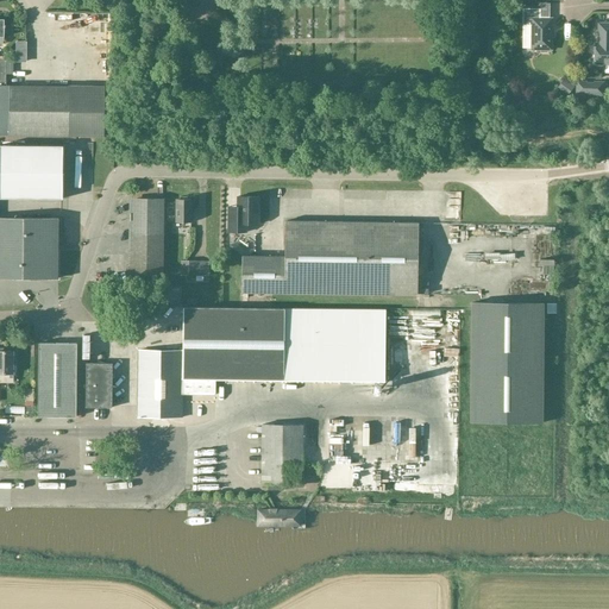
[(522,10),(522,26),(532,26),(532,50),(539,50),(540,54),(547,54),(548,50),(551,50),(551,19),(539,19),(539,10),(522,10)]
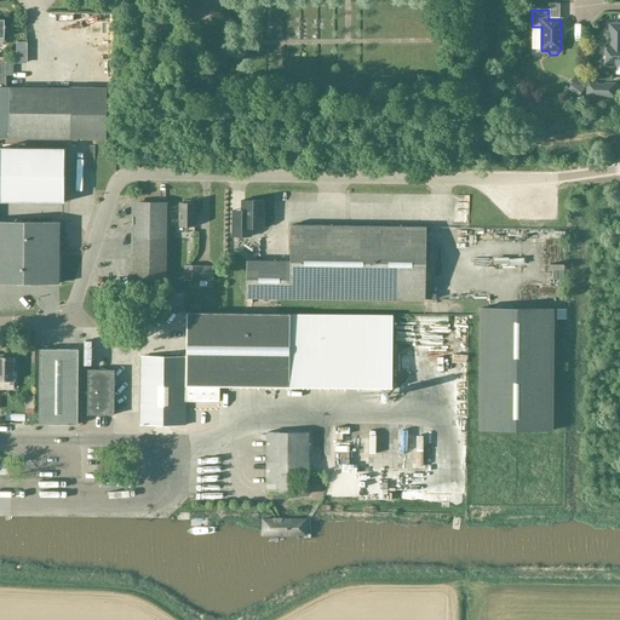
[(4,28),(5,28),(5,26),(4,26),(5,21),(4,21),(0,21),(0,138),(7,138),(9,138),(9,139),(107,139),(107,89),(10,87),(6,87),(6,61),(0,59),(0,45),(1,46),(3,45),(3,42),(4,42),(4,28)]
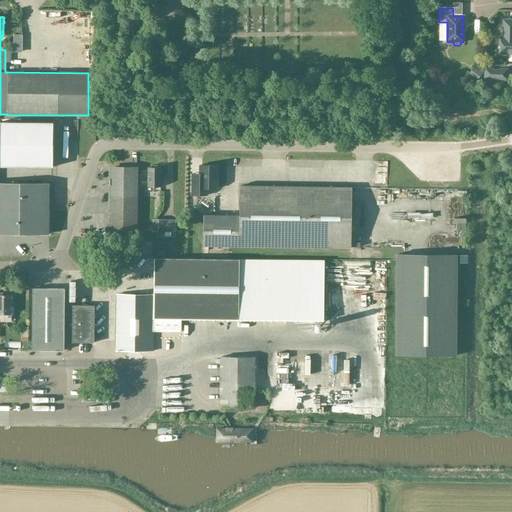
[(500,37),(500,54),(508,54),(509,56),(511,55),(511,20),(503,20),(503,37),(500,37)]
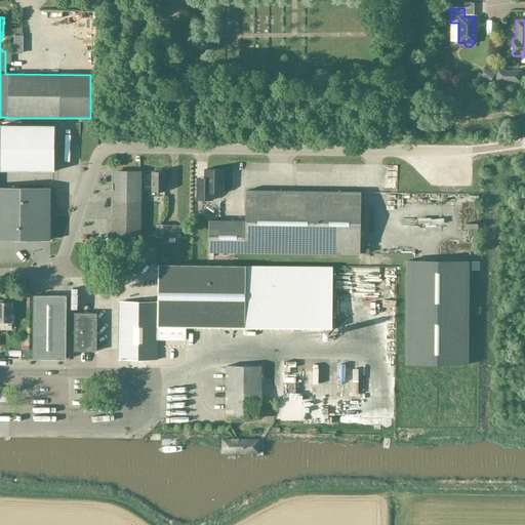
[(518,82),(518,73),(498,73),(498,81),(518,82)]
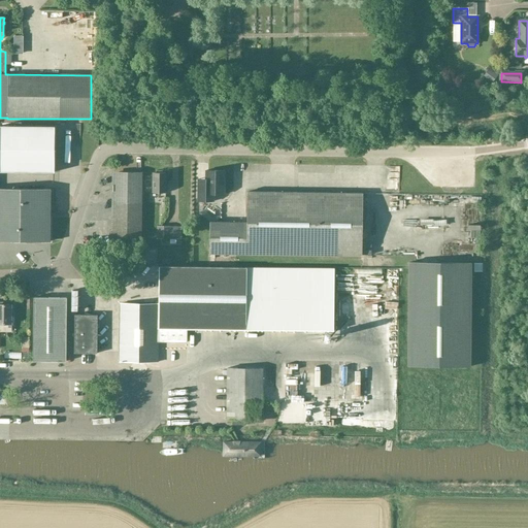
[(54,173),(55,127),(0,126),(0,158),(11,158),(11,172),(54,173)]
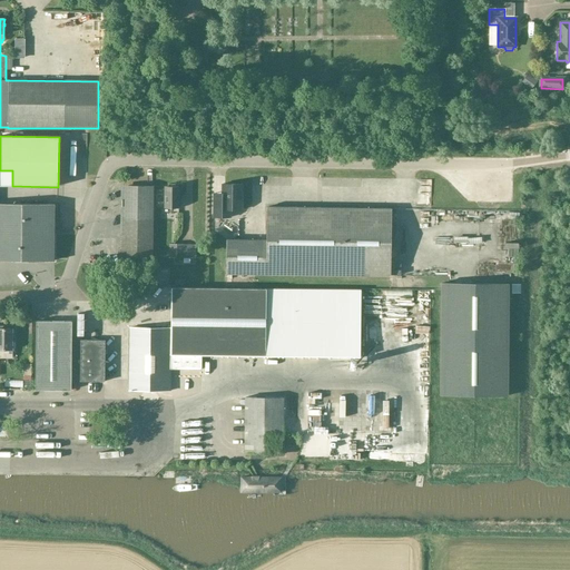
[(165,187),(165,208),(178,208),(179,187),(176,187),(175,185),(168,185),(167,187),(165,187)]
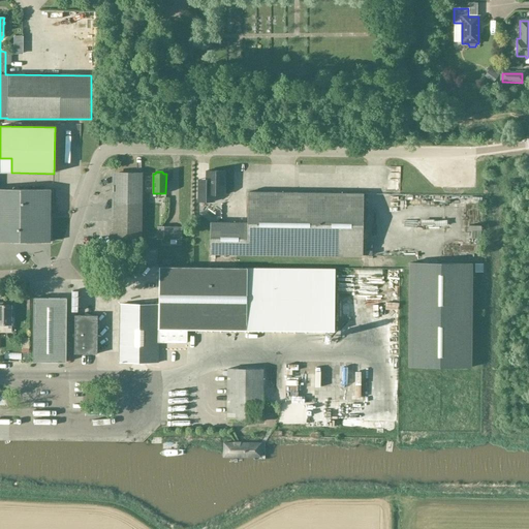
[(224,195),(225,172),(207,172),(206,180),(198,180),(198,201),(214,203),(214,195),(224,195)]
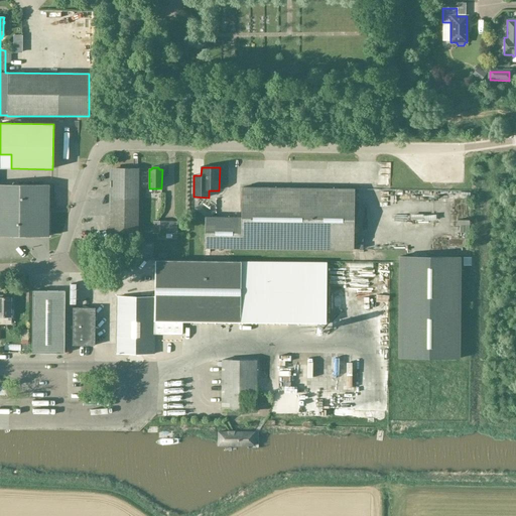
[(138,234),(139,168),(116,168),(110,173),(110,233),(138,234)]
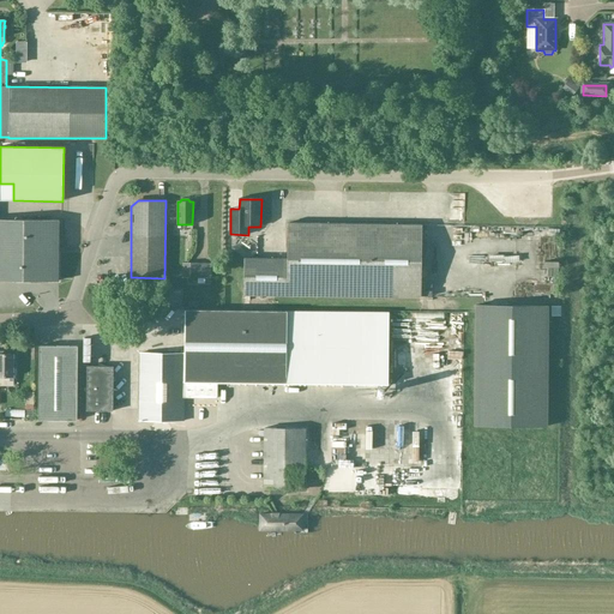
[(0,281),(59,282),(59,221),(0,220),(0,281)]
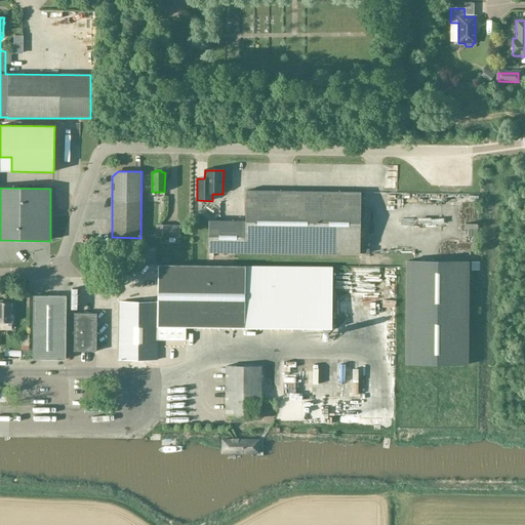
[(208,252),(359,255),(360,193),(246,191),(245,221),(208,221),(208,252)]
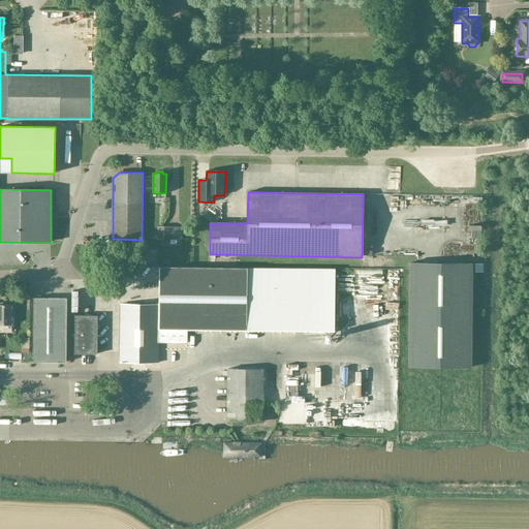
[(182,227),(170,227),(157,226),(157,240),(170,240),(182,240),(182,227)]
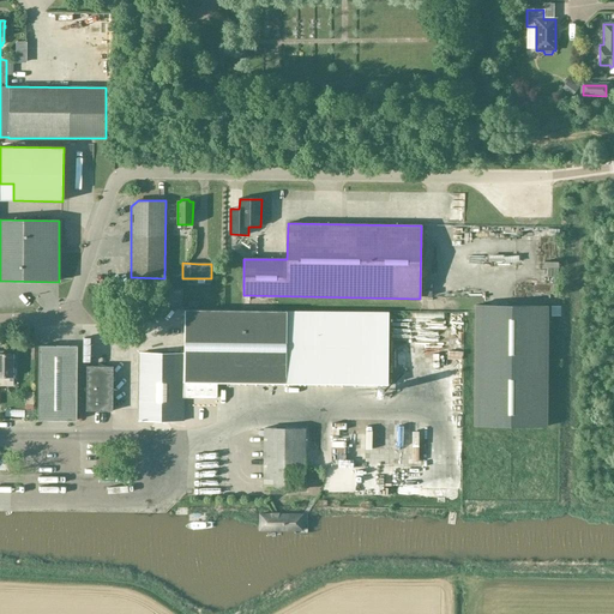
[(48,289),(30,290),(30,301),(48,300),(48,289)]
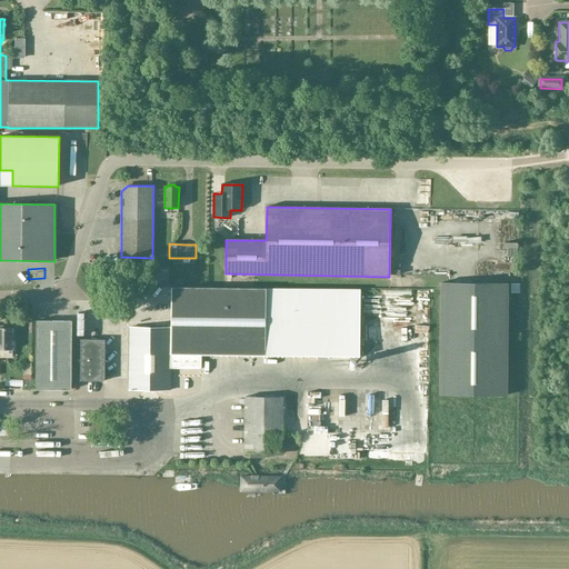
[(483,277),(476,277),(477,270),(472,270),(471,279),(483,279),(483,277)]
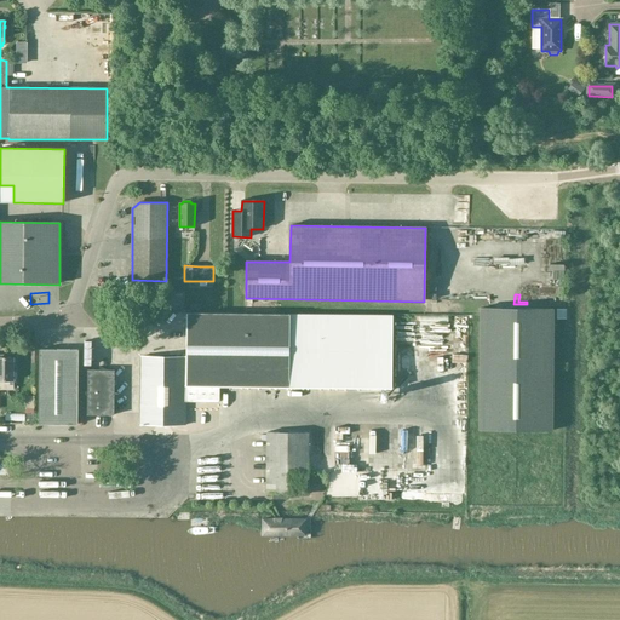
[(551,431),(552,310),(480,309),(478,430),(551,431)]
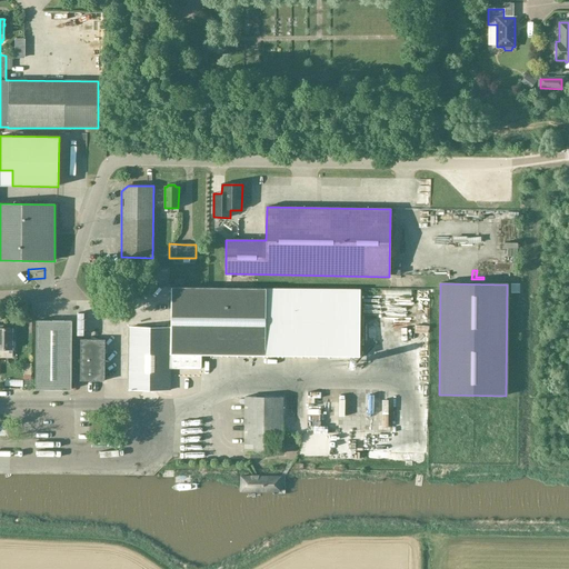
[(360,289),(266,288),(172,288),(171,370),(201,370),(201,355),(359,357),(360,289)]
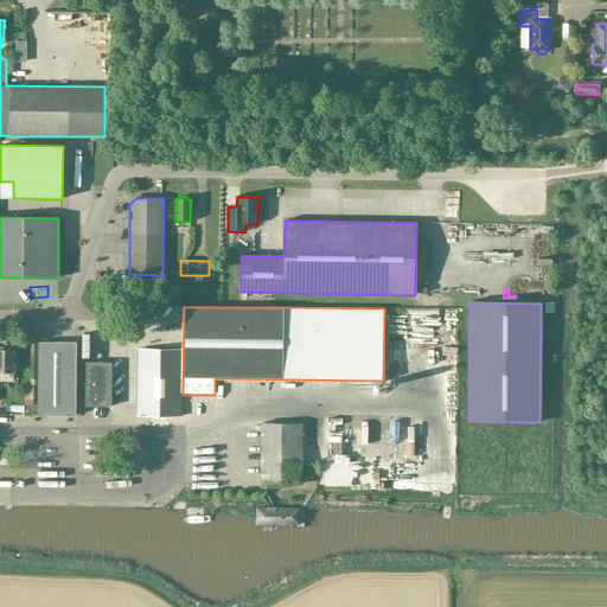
[(403,313),(403,332),(425,332),(426,319),(438,319),(438,313),(403,313)]
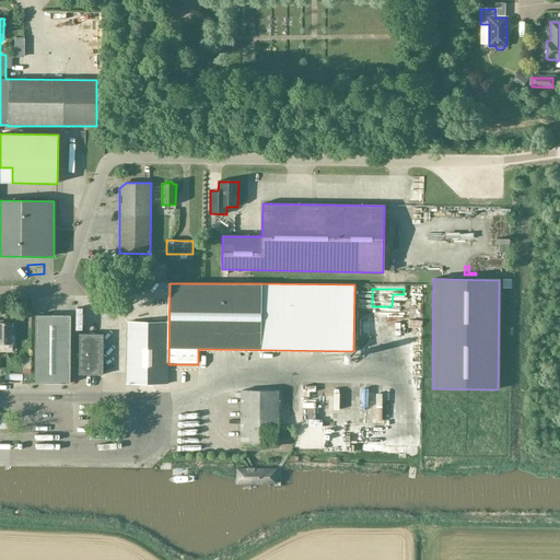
[(406,316),(406,302),(394,302),(394,316),(406,316)]
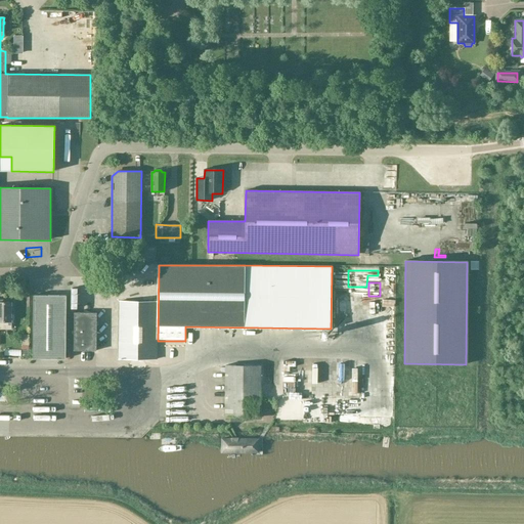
[(33,359),(67,359),(67,296),(34,296),(33,359)]
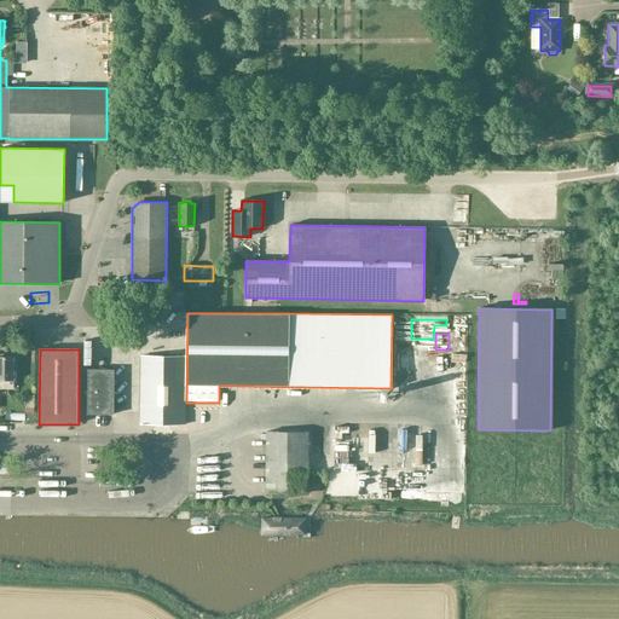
[(0,357),(0,380),(15,381),(15,372),(12,372),(13,358),(0,357)]
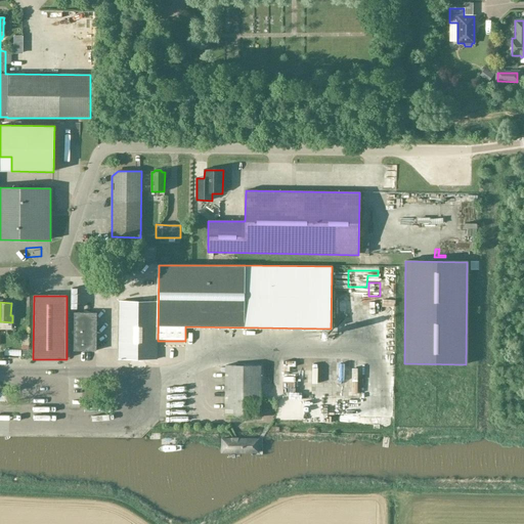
[(157,360),(158,302),(119,302),(119,360),(157,360)]
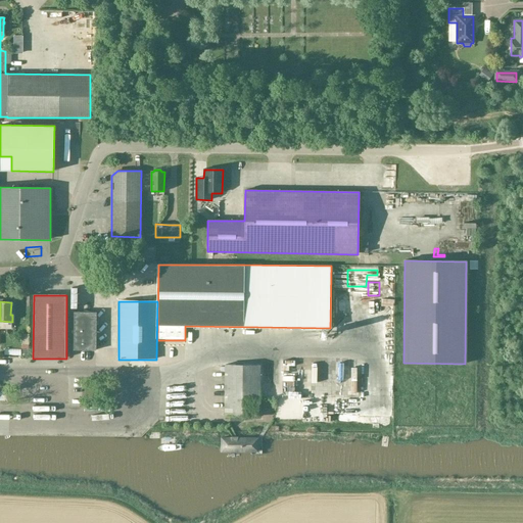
[(374,306),(367,308),(369,315),(376,312),(374,306)]
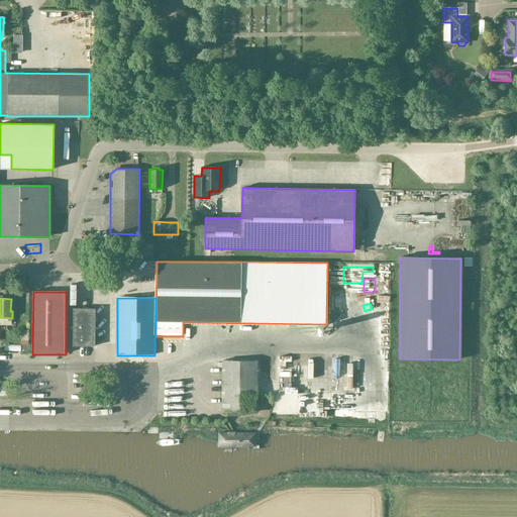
[(95,347),(95,309),(74,309),(73,347),(95,347)]
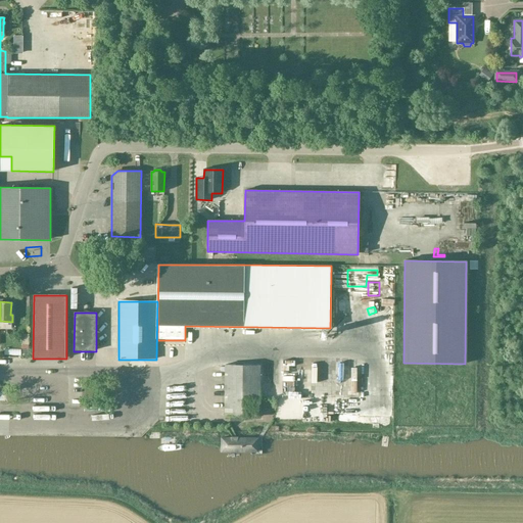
[(260,366),(258,366),(225,366),(225,415),(230,415),(230,421),(242,421),(242,416),(259,416),(260,366)]
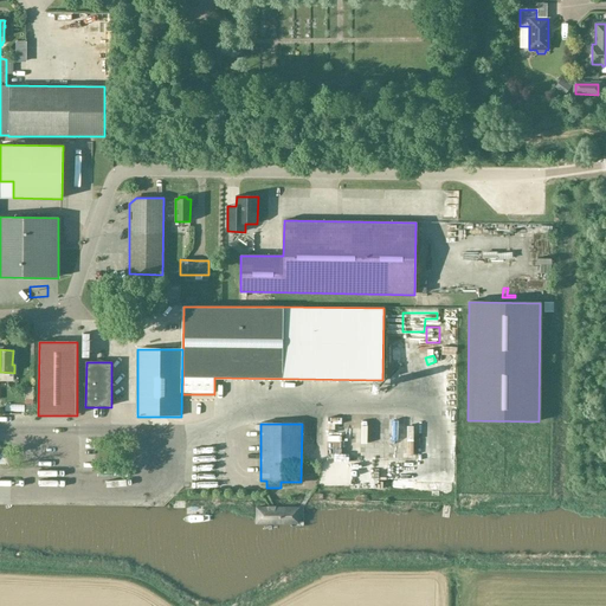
[(218,478),(191,478),(191,495),(218,495),(218,478)]
